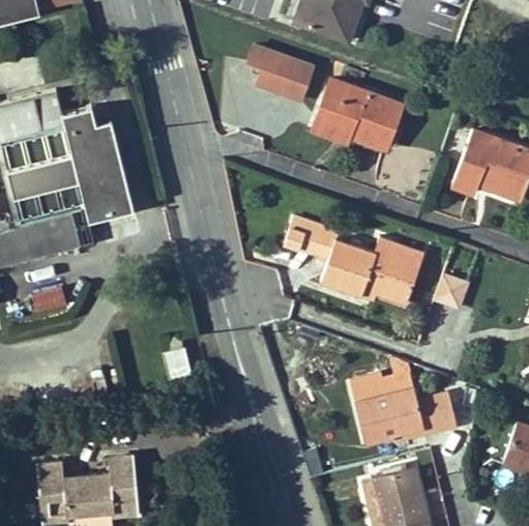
[(0,0),(0,25),(25,19),(37,16),(36,8),(43,6),(46,12),(83,3),(82,0),(0,0)]
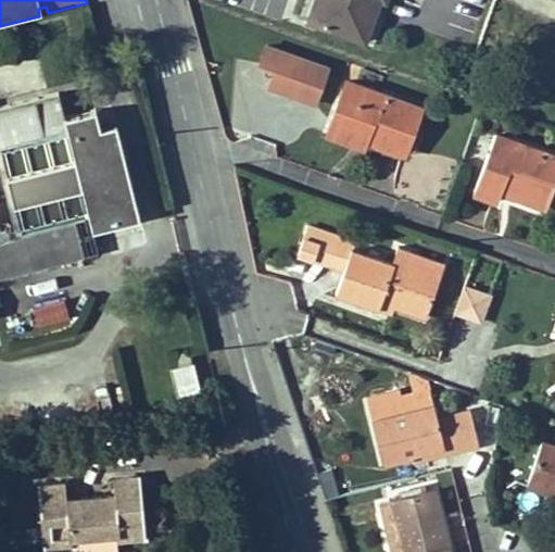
[(319,0),(311,26),(319,28),(327,2),(322,0),(319,0)]
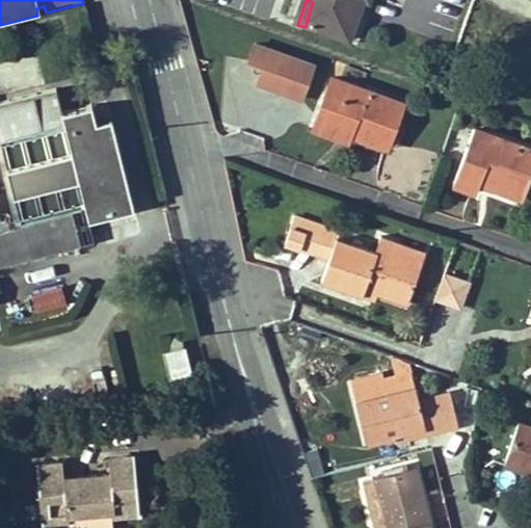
[(308,0),(313,2),(306,27),(350,44),(360,19),(354,17),(360,1),(366,3),(371,5),(372,0),(308,0)]
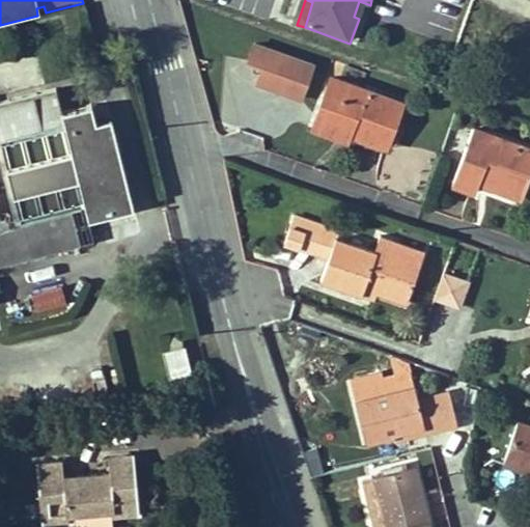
[(359,1),(354,17),(359,19),(365,3),(359,1)]
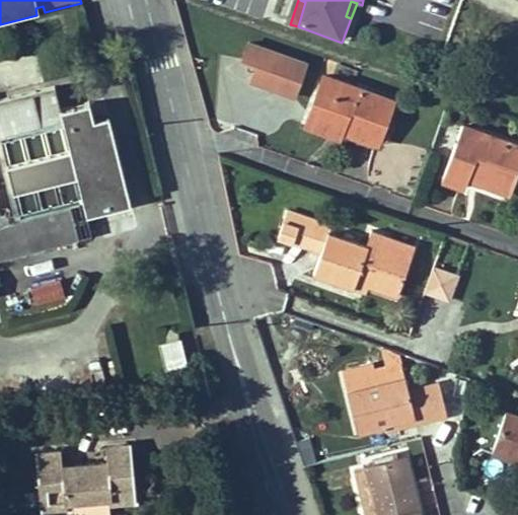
[(297,99),(310,61),(248,41),(241,61),(256,66),(250,84),(297,99)]
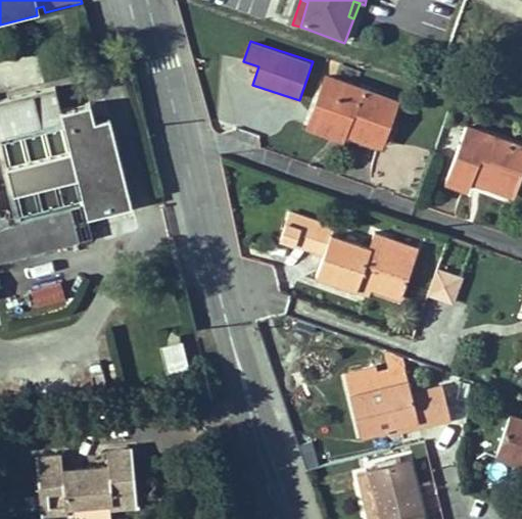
[(327,81),(313,120),(346,132),(345,137),(382,150),(397,106),(327,81)]
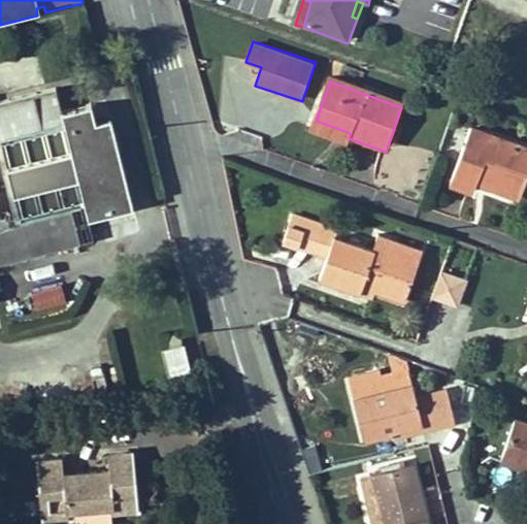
[(0,143),(2,143),(22,226),(0,230),(0,267),(94,244),(89,222),(97,220),(133,210),(111,122),(96,126),(92,108),(63,116),(57,92),(0,105),(0,143)]
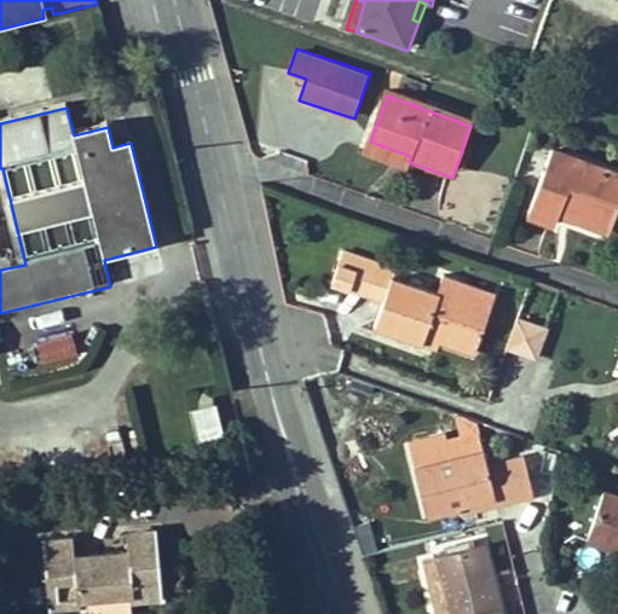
[(409,162),(410,156),(370,142),(365,155),(406,169),(409,162)]
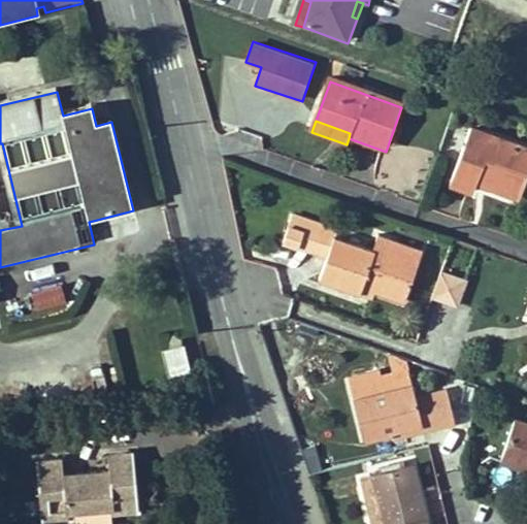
[(521,198),(526,179),(526,154),(470,133),(451,188),(454,188),(474,196),(479,183),(521,198)]
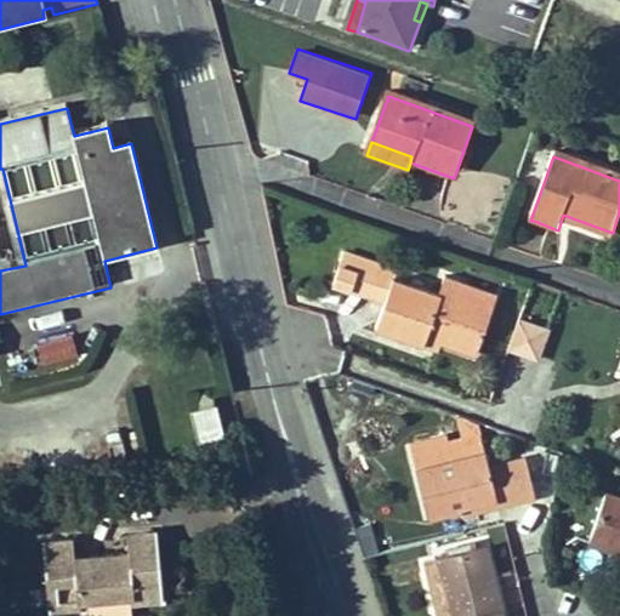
[(335,287),(352,294),(360,261),(345,256),(335,287)]
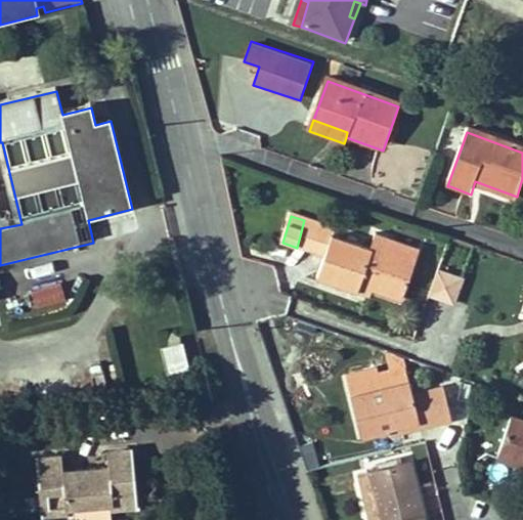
[(297,248),(325,257),(332,239),(335,230),(304,220),(297,248)]
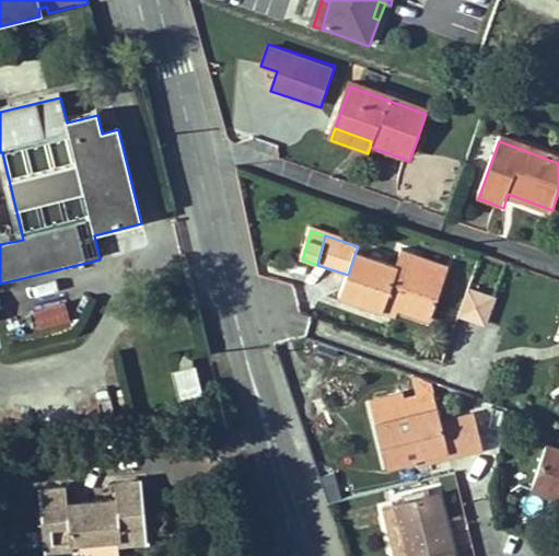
[(442,282),(419,275),(422,261),(400,253),(396,269),(354,255),(348,275),(339,300),(381,314),(383,308),(397,313),(429,324),(442,282)]
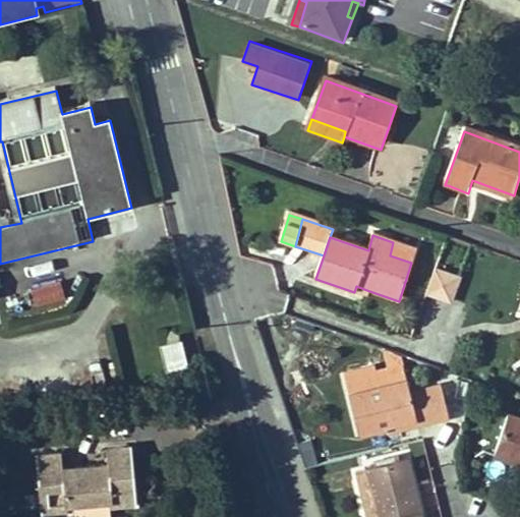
[(393,242),(390,255),(411,263),(415,250),(393,242)]
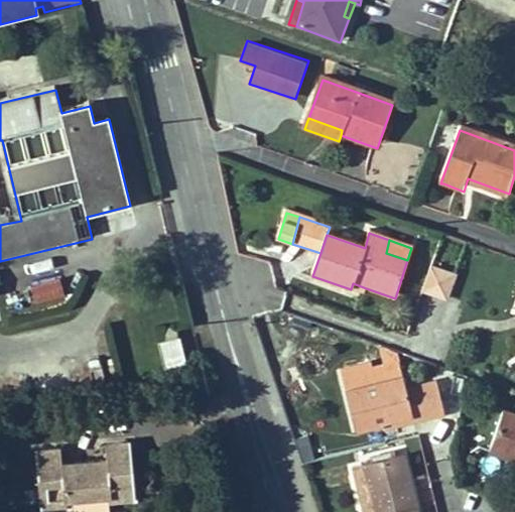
[(432,266),(422,294),(448,303),(459,274),(432,266)]
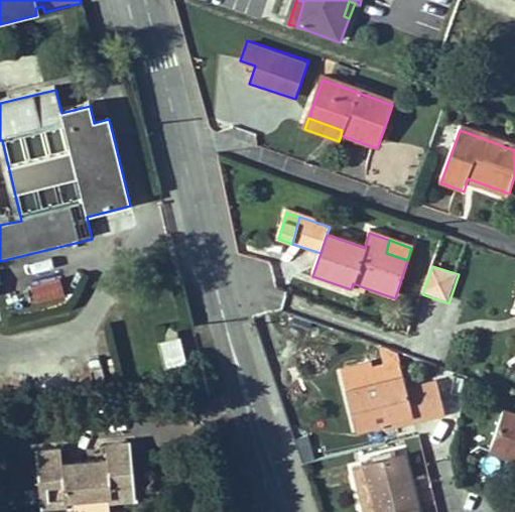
[(62,278),(31,284),(35,306),(67,300),(62,278)]
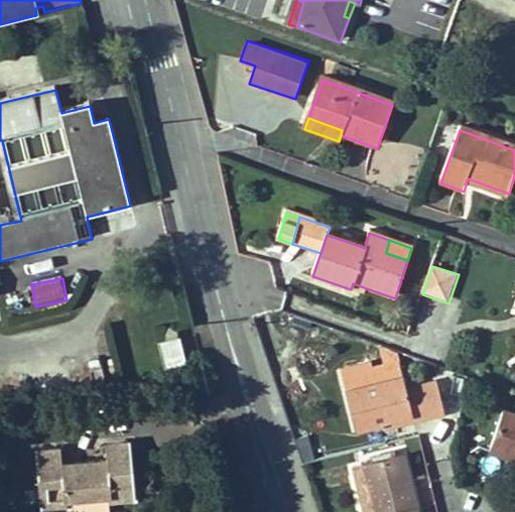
[(366,288),(353,283),(351,289),(364,294),(366,288)]
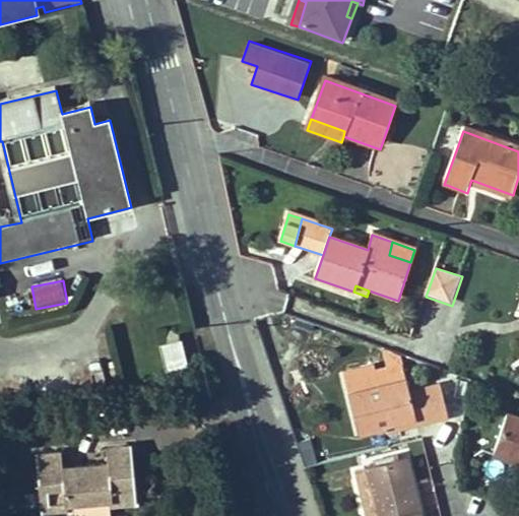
[(164,334),(167,347),(179,344),(177,336),(176,332),(164,334)]
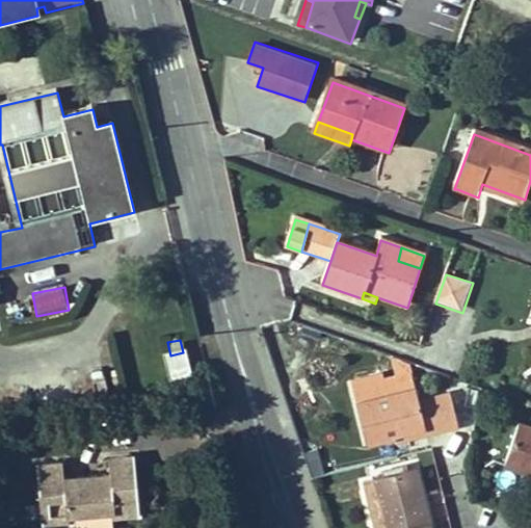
[(190,377),(183,352),(170,355),(165,357),(171,383),(190,377)]
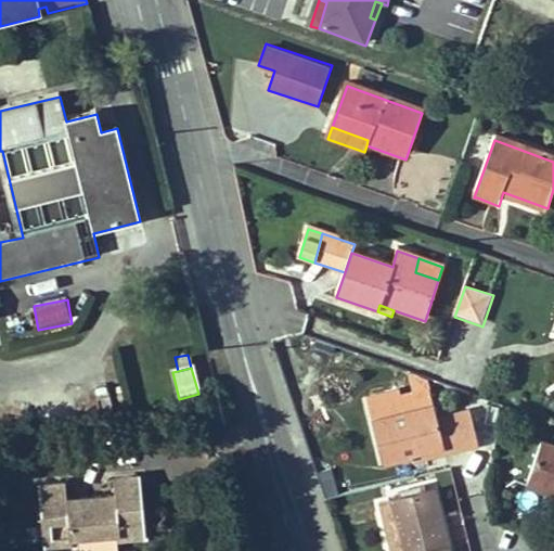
[(383,469),(411,461),(410,457),(442,449),(445,458),(478,449),(469,413),(437,421),(435,408),(372,423),(383,469)]
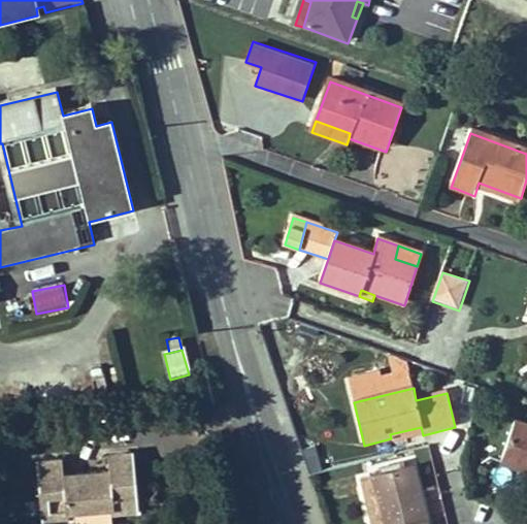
[(501,465),(526,473),(526,428),(516,424),(501,465)]
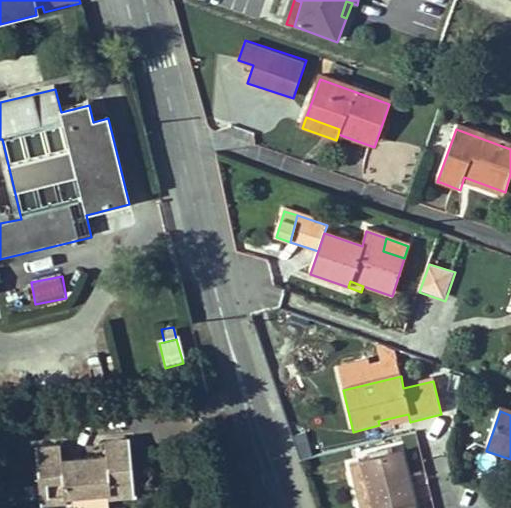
[(408,414),(378,421),(379,425),(380,429),(410,422),(408,414)]
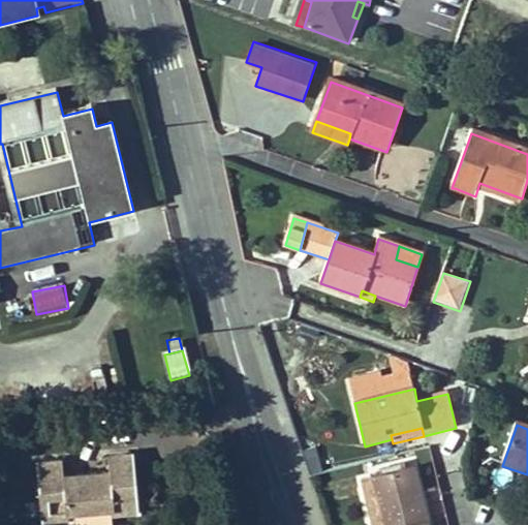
[(34,467),(38,513),(63,511),(64,518),(114,514),(113,506),(136,505),(132,459),(106,461),(109,476),(63,482),(61,465),(34,467)]
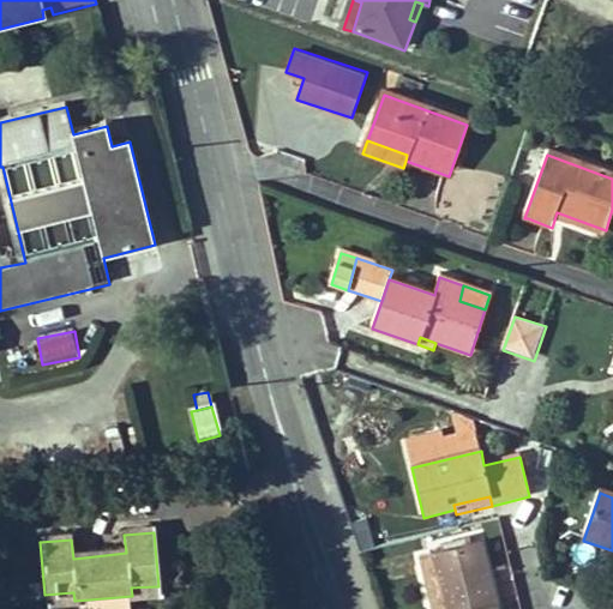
[(496,608),(480,547),(434,558),(445,608),(496,608)]
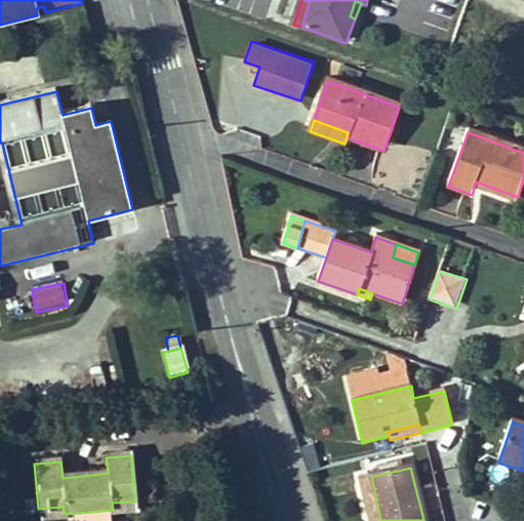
[(380,520),(371,477),(357,480),(366,520),(380,520)]
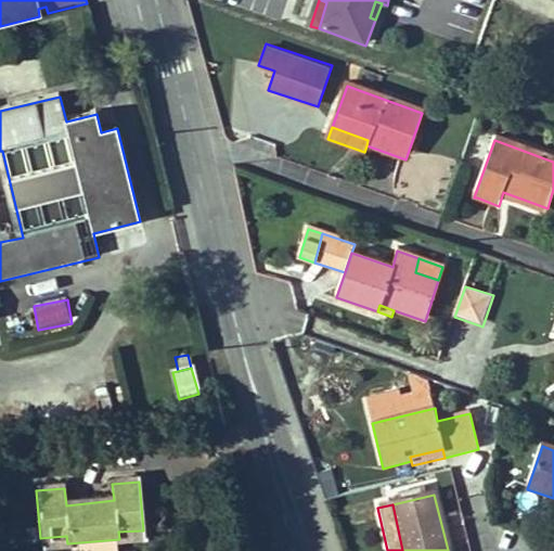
[(143,530),(118,532),(119,539),(119,546),(144,542),(143,530)]
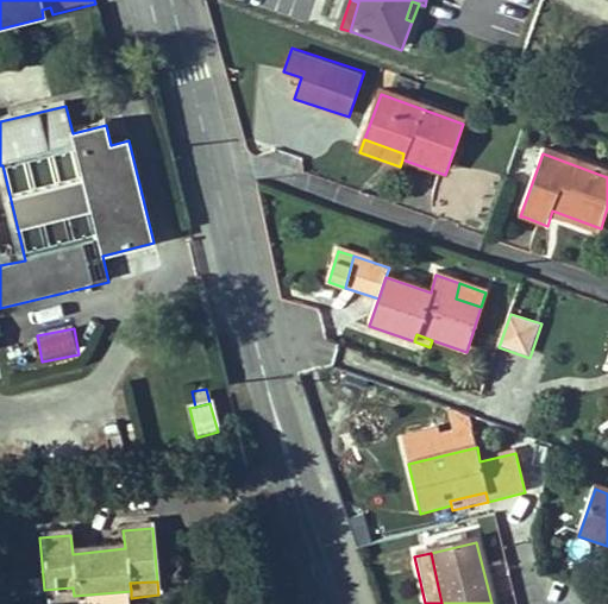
[(74,596),(73,587),(44,590),(46,603),(75,603),(74,596)]
